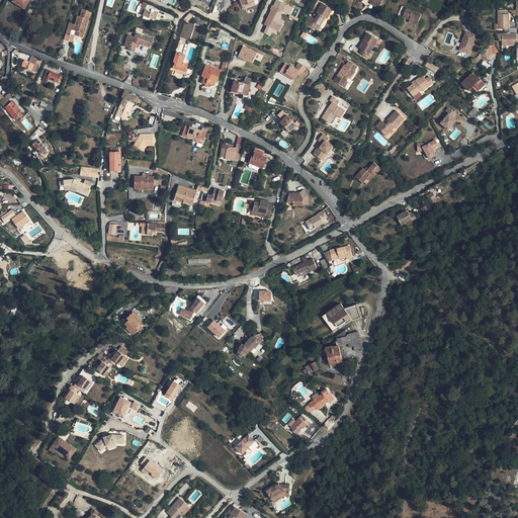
[(246,3),(242,4),(244,11),(256,7),(254,2),(247,5),(246,3)]
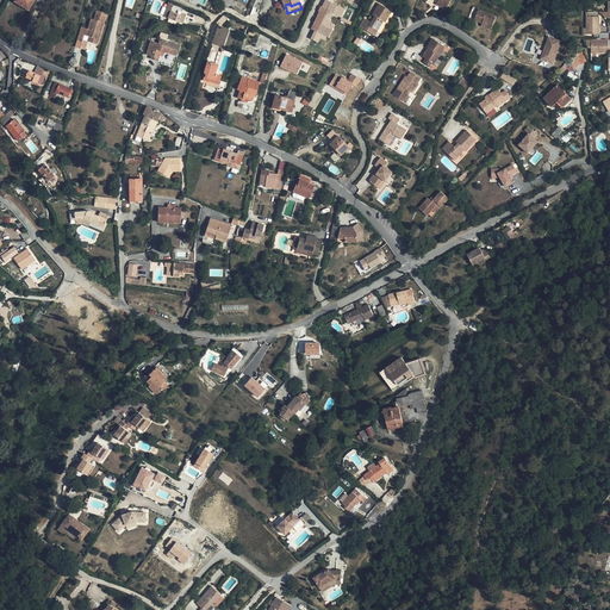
[(179,6),(174,4),(172,10),(167,8),(165,16),(169,17),(168,18),(179,22),(179,20),(184,23),(186,14),(182,13),(184,10),(179,7),(179,6)]
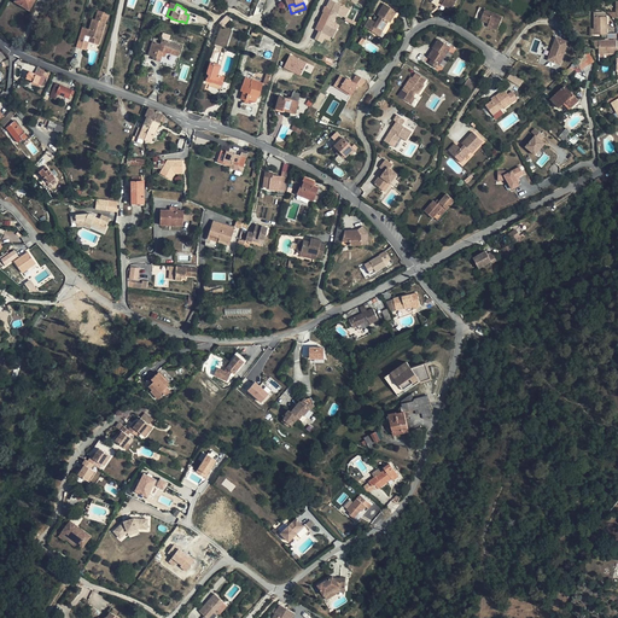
[(390,23),(396,11),(384,4),(378,13),(380,15),(379,17),(375,23),(368,19),(363,28),(374,34),(375,29),(382,33),(388,22),(390,23)]
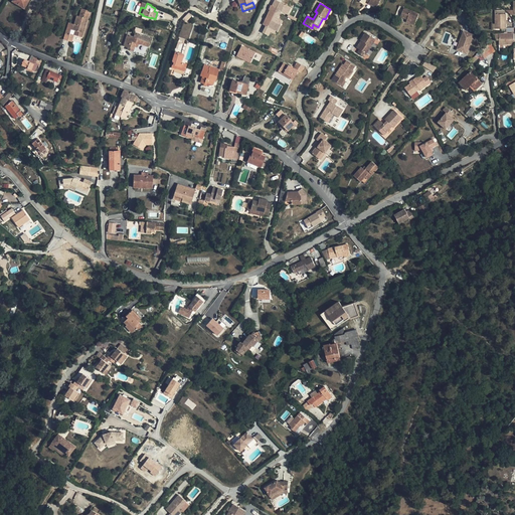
[(282,10),(272,5),(264,24),(273,29),(277,21),(282,10)]
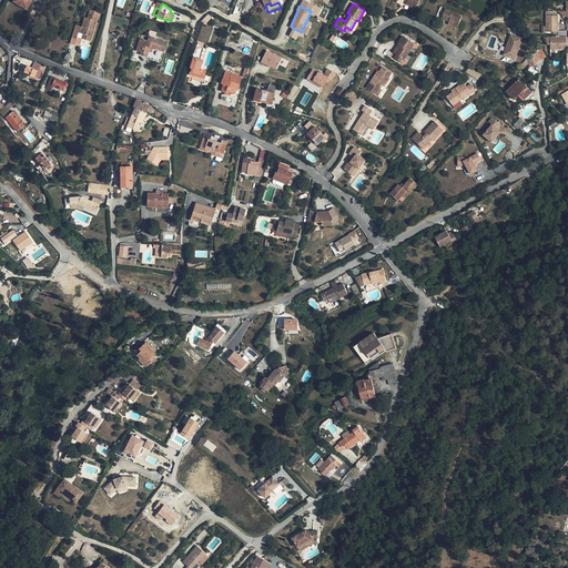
[(463,14),(446,8),(442,18),(449,21),(448,23),(457,28),(463,14)]
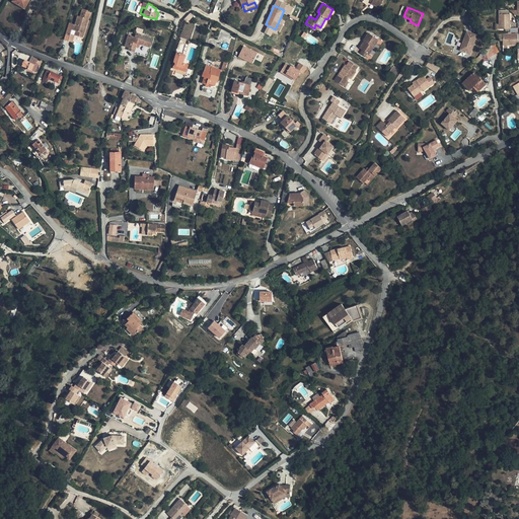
[(506,11),(506,10),(499,10),(499,14),(500,24),(500,29),(510,29),(511,29),(511,28),(511,14),(508,14),(506,14),(506,11)]
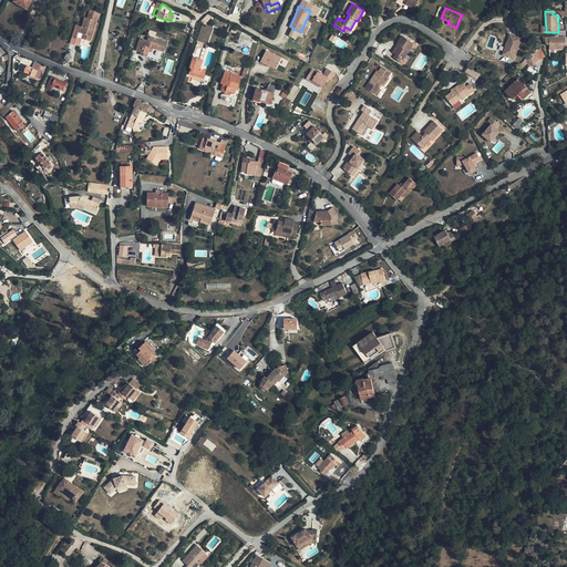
[(99,16),(90,12),(88,18),(85,17),(82,27),(75,24),(72,35),(82,39),(91,41),(99,16)]
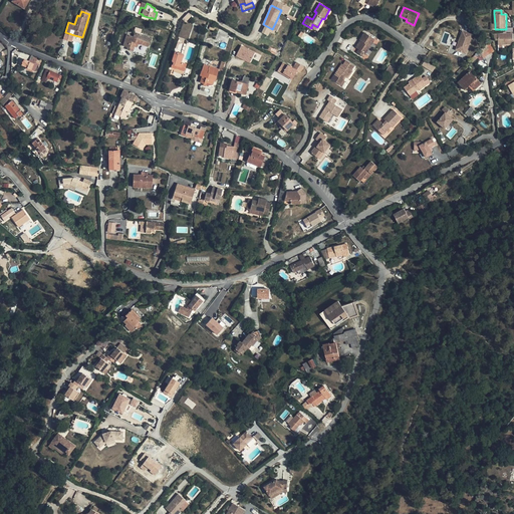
[(191,16),(188,13),(183,19),(186,22),(191,16)]
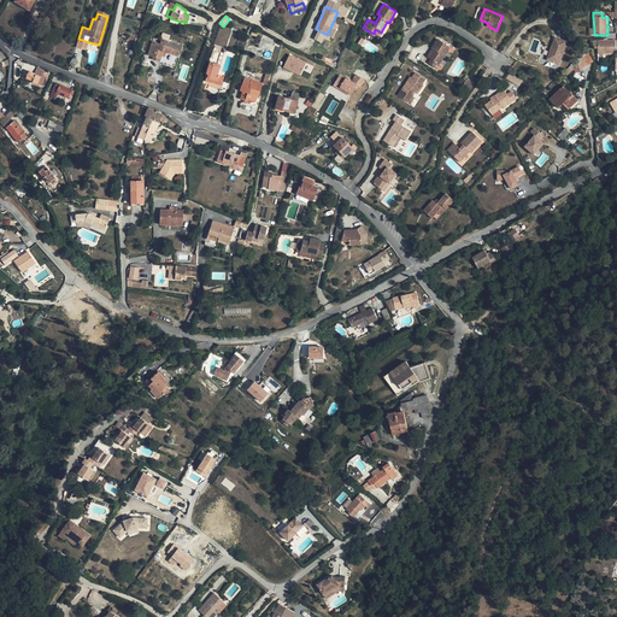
[(231,30),(221,27),(213,43),(225,48),(231,30)]
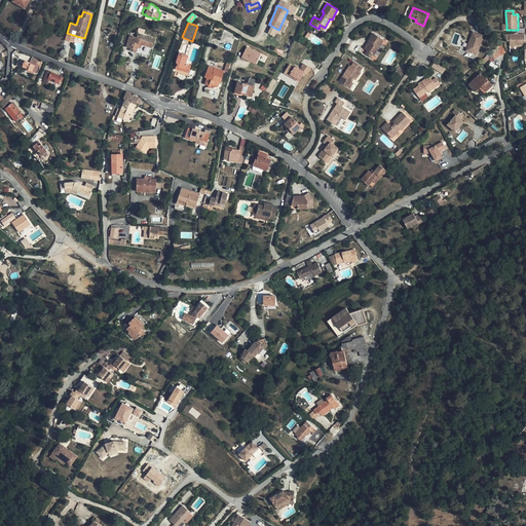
[(484,36),(474,32),(466,51),(477,55),(484,36)]
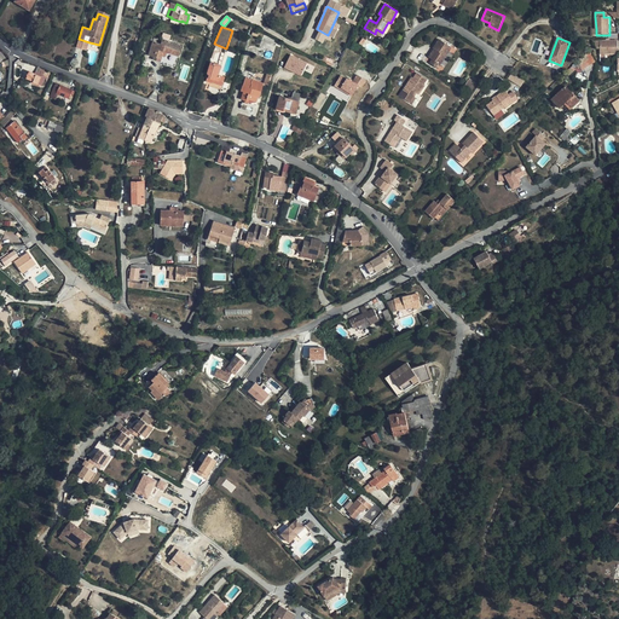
[(90,42),(79,39),(76,47),(87,51),(90,42)]
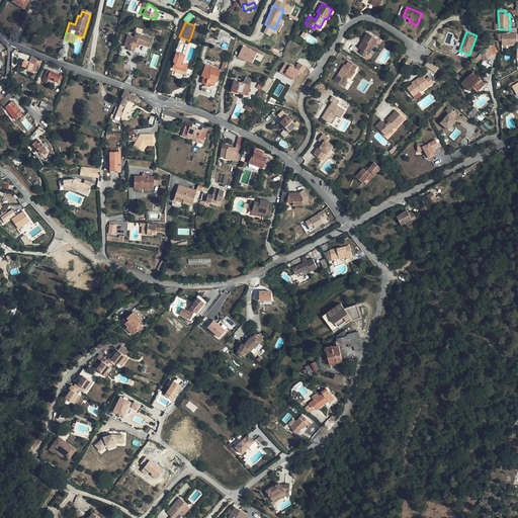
[(153,38),(137,33),(135,37),(128,34),(124,46),(130,48),(128,50),(135,52),(136,47),(137,44),(140,44),(150,47),(153,38)]
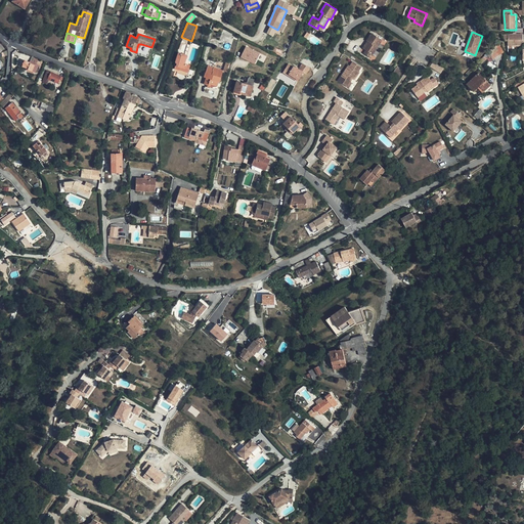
[(369,58),(382,40),(372,34),(366,42),(368,43),(363,49),(365,51),(363,54),(369,58)]
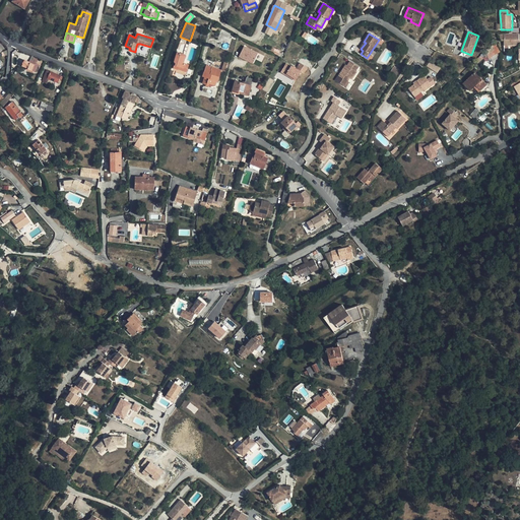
[(519,43),(519,35),(504,35),(504,40),(504,42),(504,46),(510,46),(519,46),(519,43)]
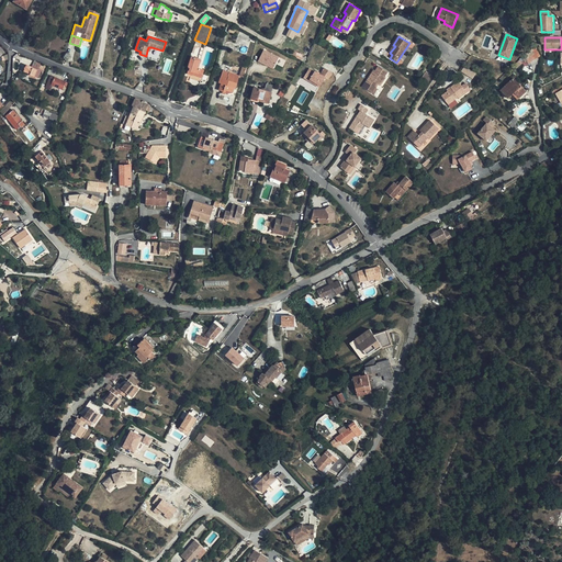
[(540,56),(536,46),(529,49),(535,58),(540,56)]
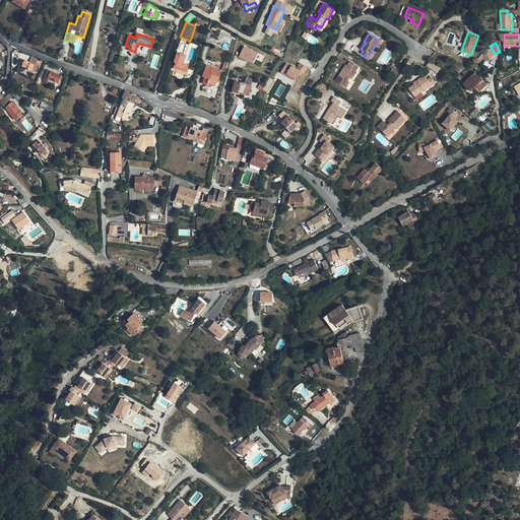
[(243,46),(239,58),(254,64),(258,52),(243,46)]
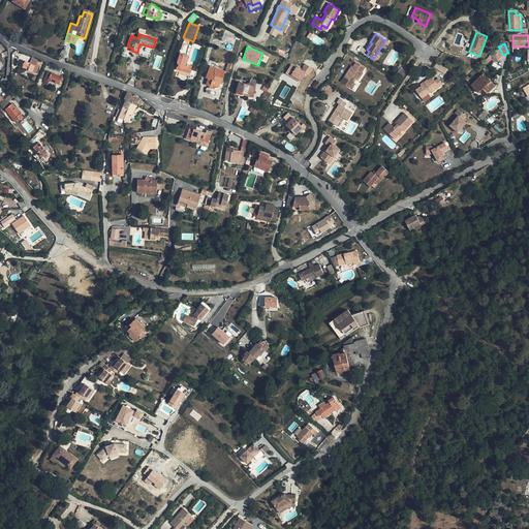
[(188,55),(181,53),(178,62),(178,63),(179,63),(179,64),(179,66),(182,67),(181,70),(190,73),(192,66),(187,64),(188,60),(187,59),(188,55)]
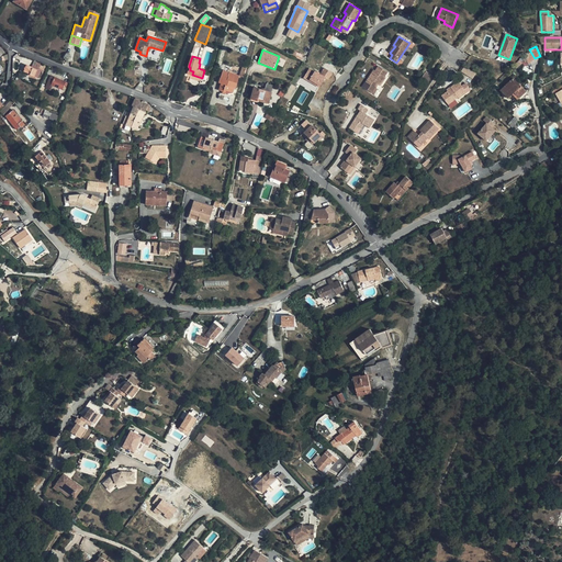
[(32,67),(26,65),(24,70),(30,72),(29,74),(37,77),(40,71),(43,70),(41,69),(35,67),(33,66),(32,67)]
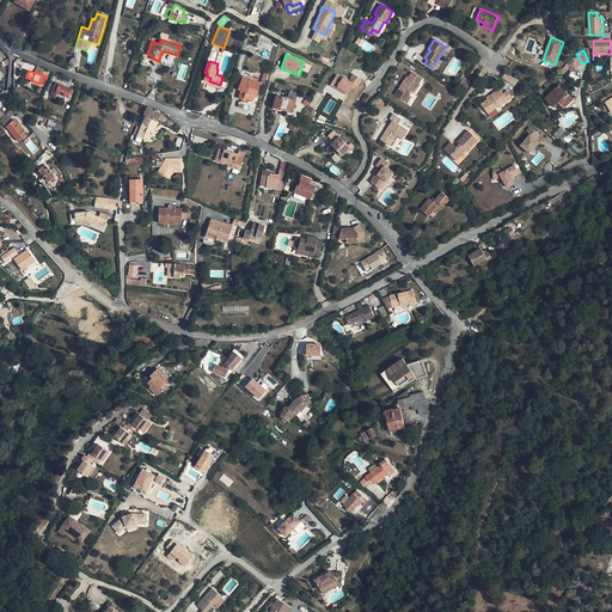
[(355,86),(359,79),(349,73),(344,80),(337,75),(336,77),(330,72),(325,80),(332,84),(330,86),(340,92),(341,90),(346,93),(350,84),(355,86)]
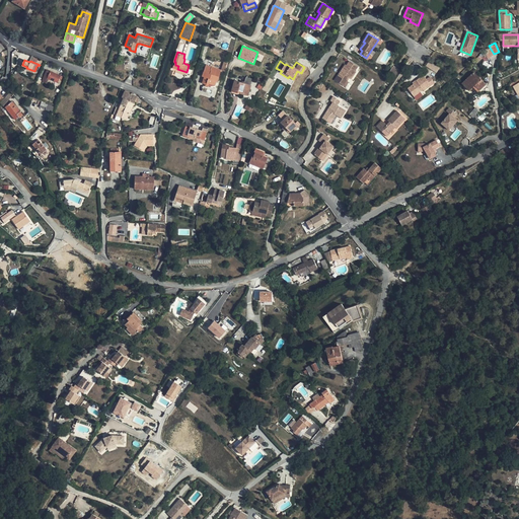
[(345,65),(335,81),(344,86),(347,81),(349,78),(351,79),(356,72),(355,71),(357,67),(349,61),(346,65),(345,65)]
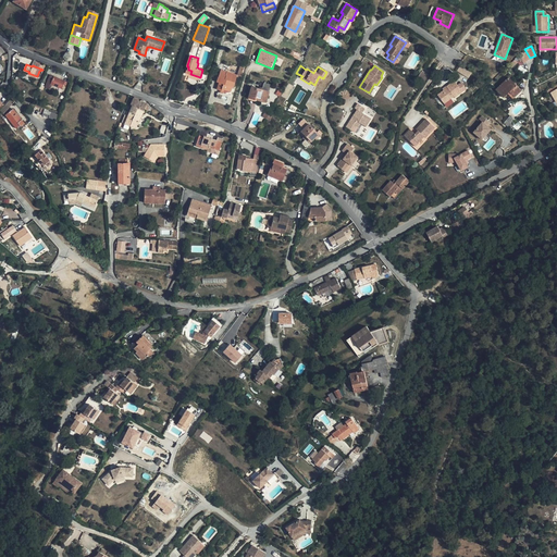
[(460,66),(457,71),(469,78),(471,74),(460,66)]
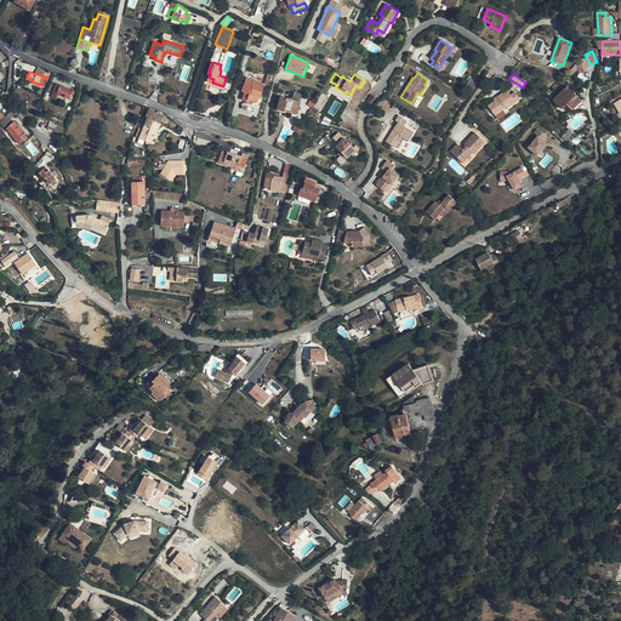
[(265,84),(246,78),(244,86),(241,91),(245,92),(243,97),(243,100),(246,101),(249,102),(250,100),(257,102),(260,97),(261,97),(262,92),(265,84)]
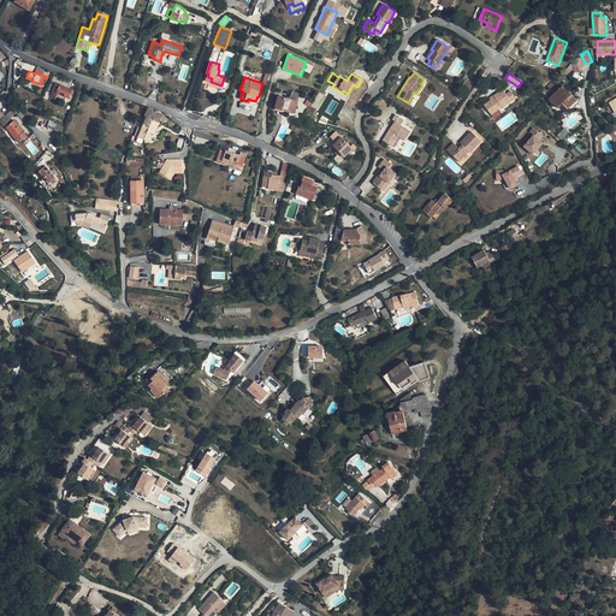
[(60,84),(57,83),(51,98),(55,99),(58,94),(69,98),(70,95),(72,90),(60,84)]
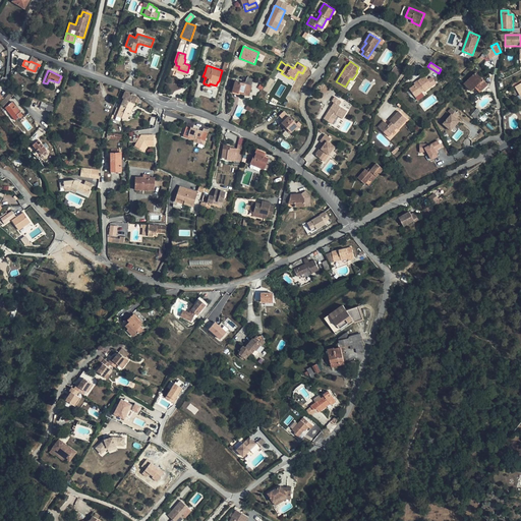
[(488,84),(476,72),(464,84),(471,92),(475,88),(477,87),(482,91),(488,84)]
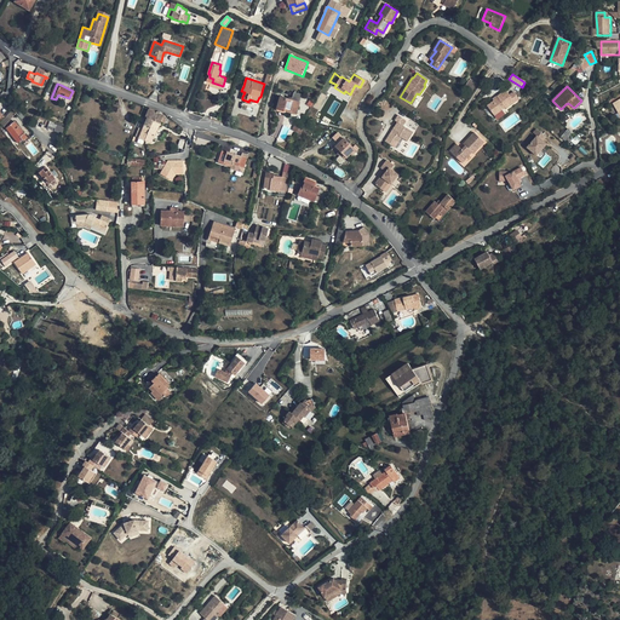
[(507,110),(521,101),(516,93),(511,97),(507,91),(499,97),(500,99),(488,107),(495,116),(506,109),(507,110)]
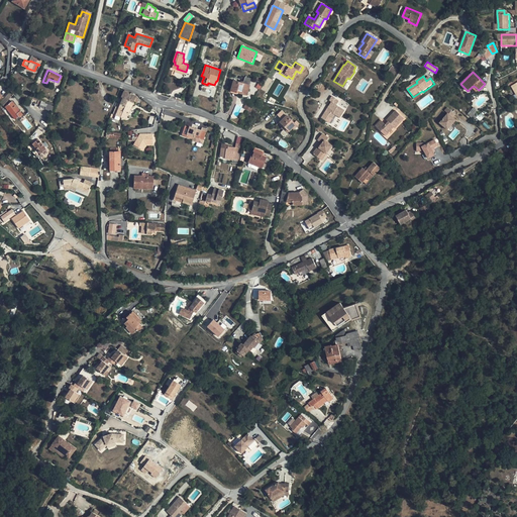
[(244,83),(233,80),(231,91),(247,95),(250,85),(244,83)]
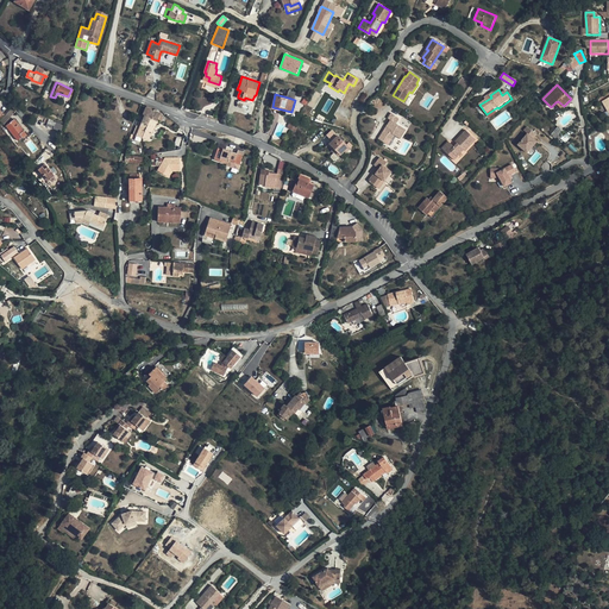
[(143,115),(145,115),(151,118),(157,120),(159,114),(161,113),(155,111),(146,107),(143,115)]
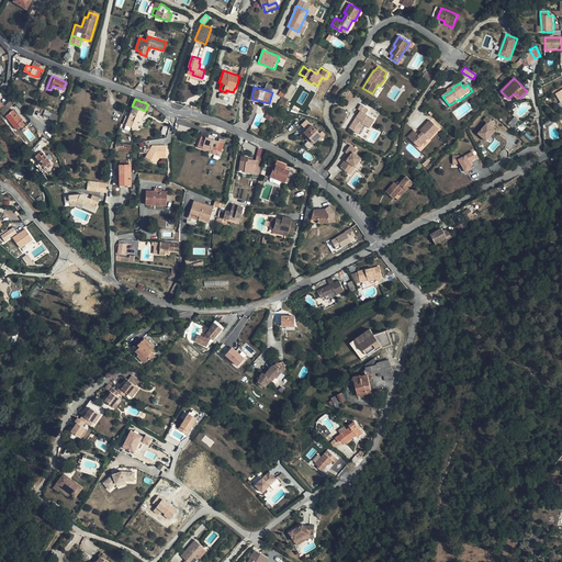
[(360,111),(347,127),(352,132),(356,127),(359,130),(362,125),(367,128),(373,121),(364,114),(367,110),(360,104),(358,109),(360,111)]
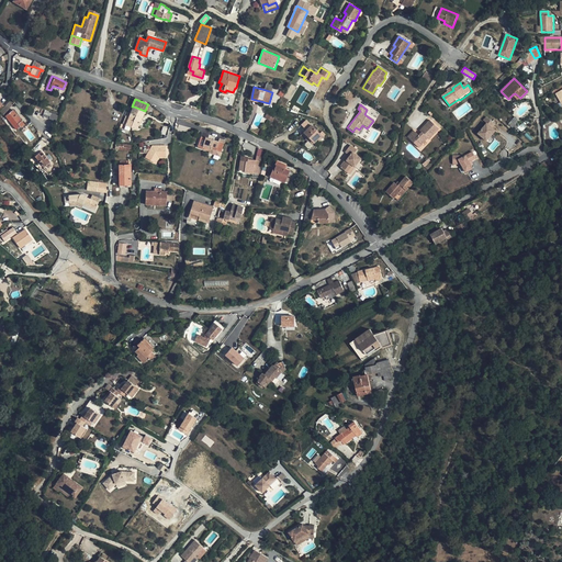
[(145,111),(139,109),(136,115),(132,127),(137,130),(139,123),(141,123),(145,111)]
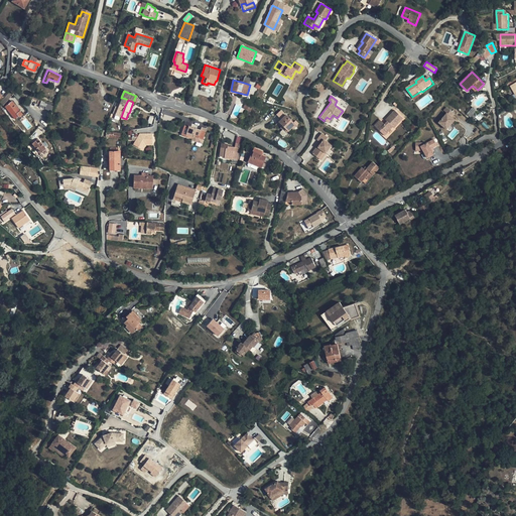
[(23,114),(12,101),(6,107),(15,119),(19,116),(20,117),(23,114)]
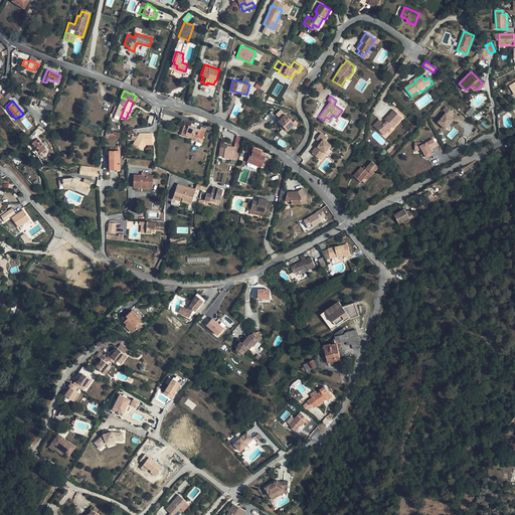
[(39,108),(51,111),(53,105),(40,102),(39,108)]
